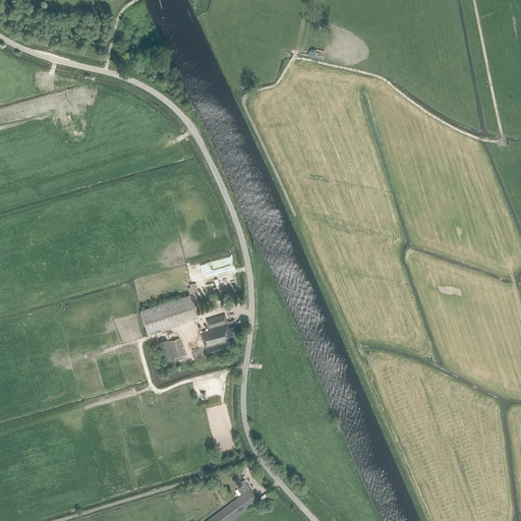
[(312,49),(311,56),(323,58),(325,51),(312,49)]
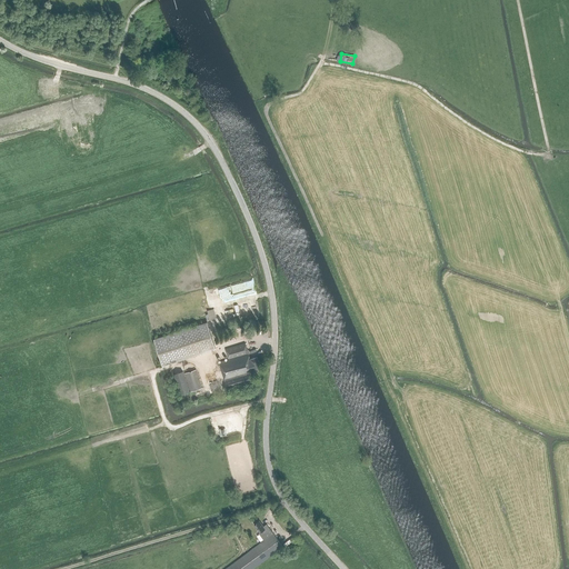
[(213,288),(215,295),(226,292),(225,286),(213,288)]
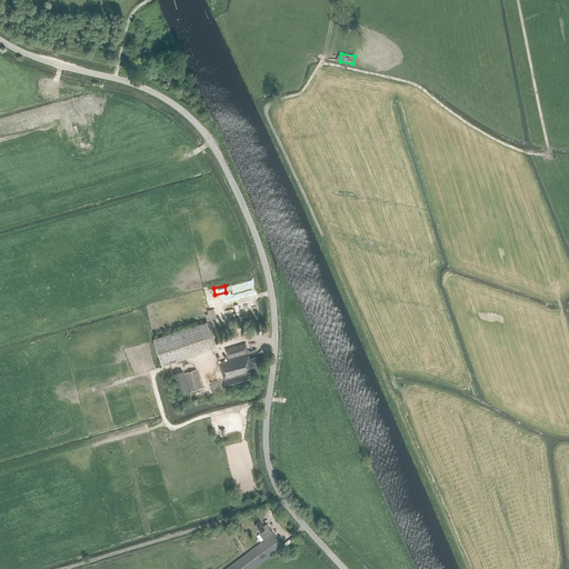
[(210,310),(210,313),(208,313),(210,320),(218,318),(216,308),(210,310)]
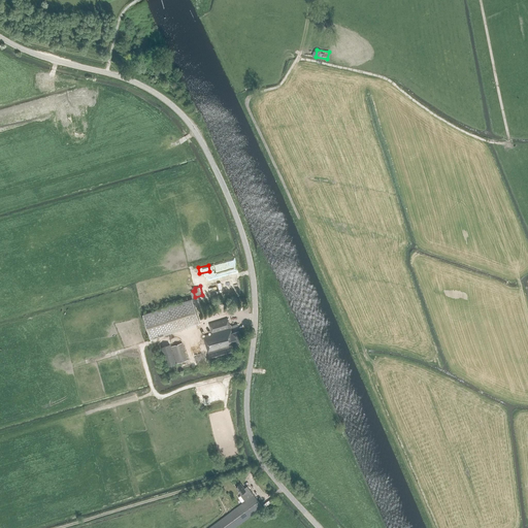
[(151,339),(200,323),(192,298),(143,314),(151,339)]
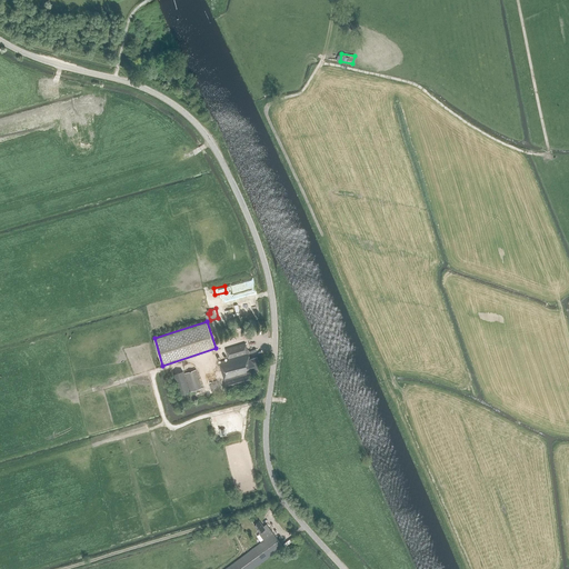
[(217,338),(219,346),(236,340),(233,331),(217,338)]
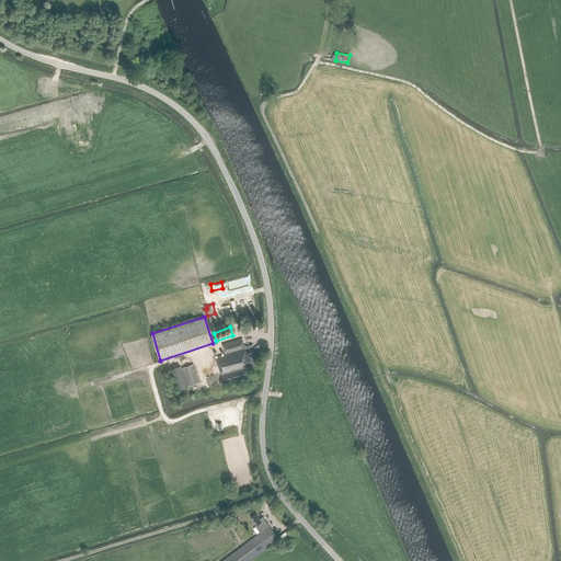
[(242,339),(228,342),(224,344),(226,354),(216,357),(224,382),(248,376),(244,367),(250,365),(251,366),(258,364),(254,351),(247,353),(242,339)]
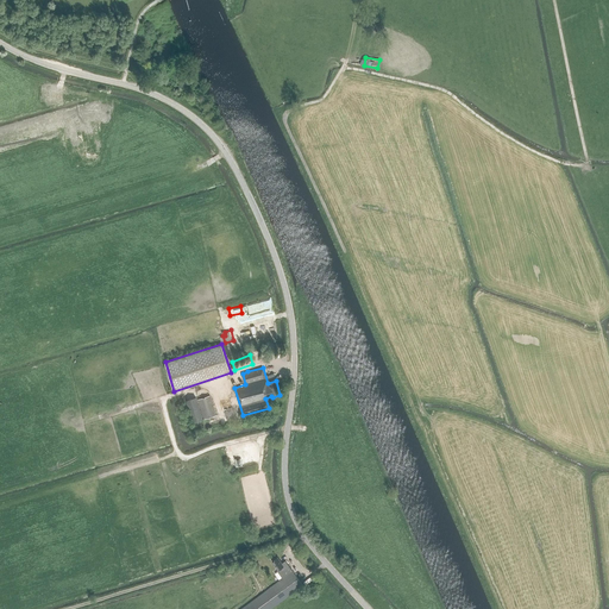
[(205,419),(217,415),(211,395),(199,399),(205,419)]
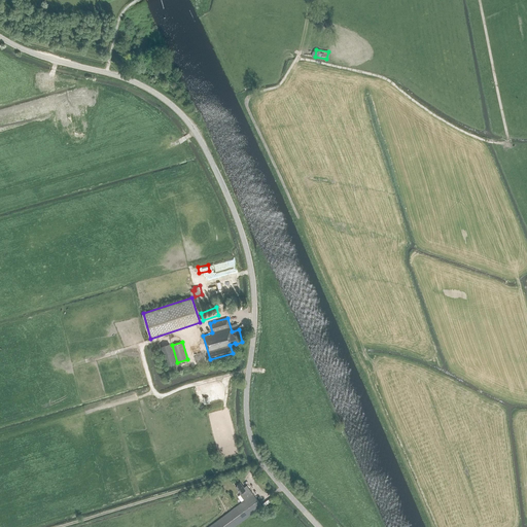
[(176,363),(169,344),(161,347),(167,365),(176,363)]
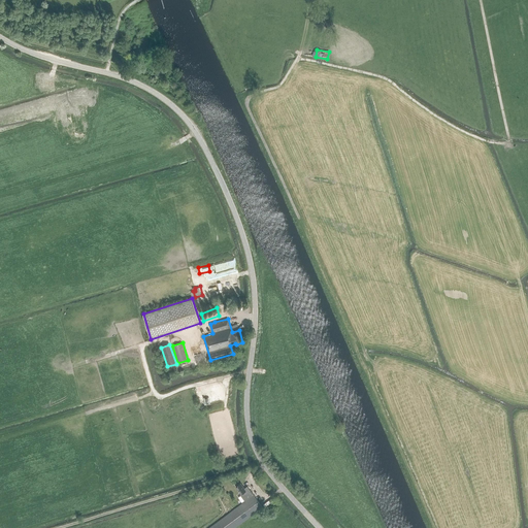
[(234,527),(263,507),(261,504),(249,489),(246,491),(244,489),(244,488),(240,483),(235,486),(240,492),(240,493),(239,494),(244,501),(241,504),(233,509),(208,527),(234,527)]
